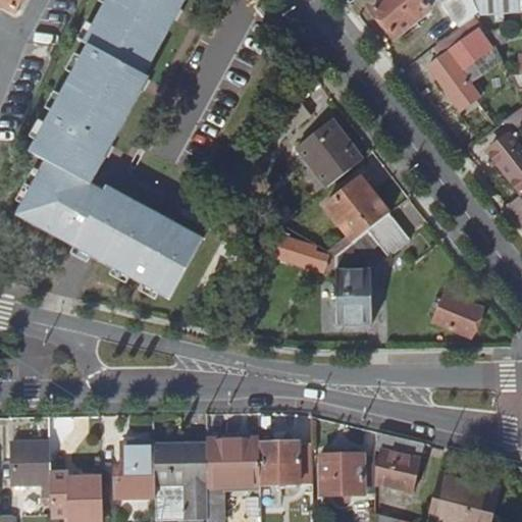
[(0,0),(0,1),(12,9),(10,11),(13,13),(15,10),(17,12),(19,9),(16,6),(19,0),(0,0)]
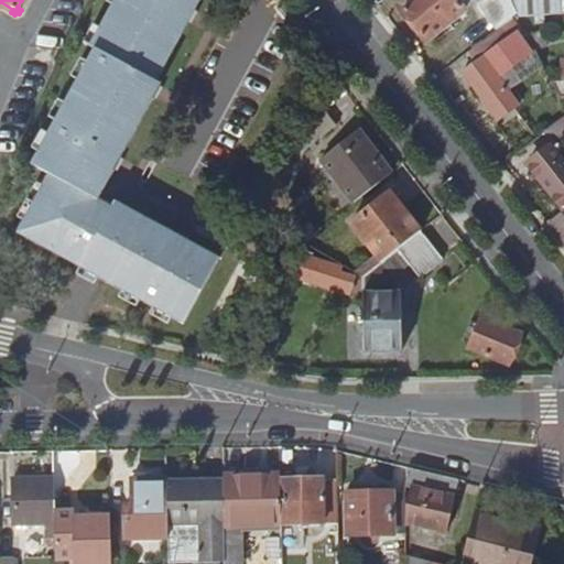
[(153,307),(170,315),(183,323),(217,259),(114,202),(110,205),(96,198),(160,84),(154,80),(197,0),(115,0),(115,1),(101,24),(93,41),(106,47),(96,64),(86,80),(74,104),(64,121),(57,133),(49,148),(36,170),(53,180),(36,208),(29,224),(23,235),(80,267),(97,277),(123,291),(142,301),(153,307)]
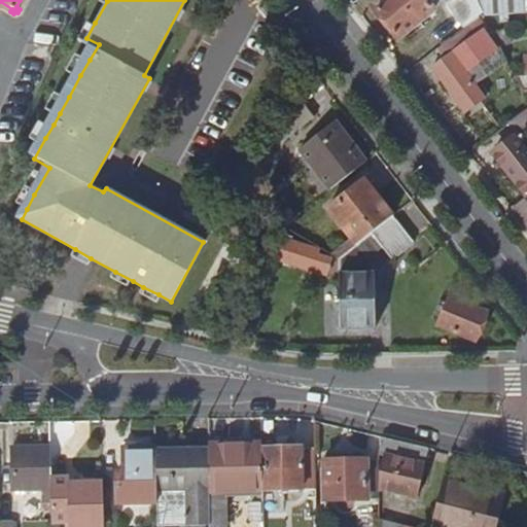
[(381,0),(374,6),(401,42),(423,26),(420,21),(434,10),(426,0),(381,0)]
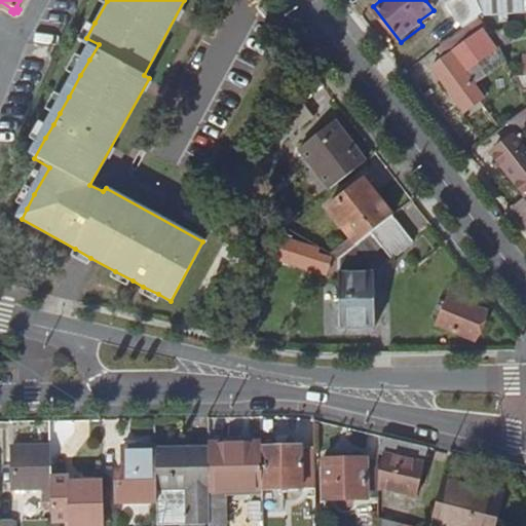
[(473,20),(482,12),(476,0),(451,0),(448,3),(463,28),(473,20)]
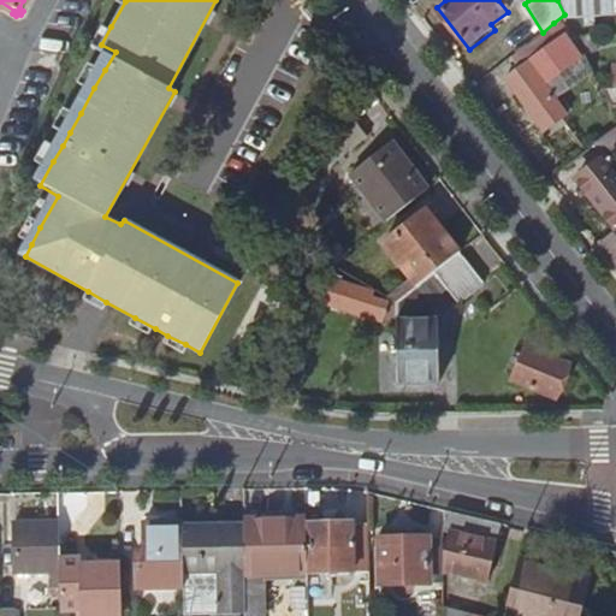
[(615,0),(557,0),(564,15),(567,18),(615,15),(615,0)]
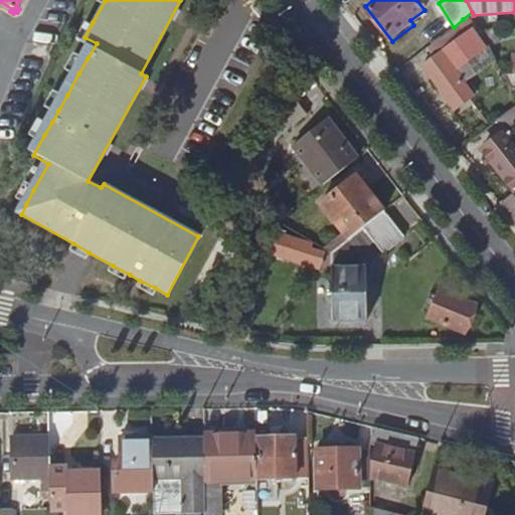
[(84,37),(93,22),(87,19),(79,35),(84,37)]
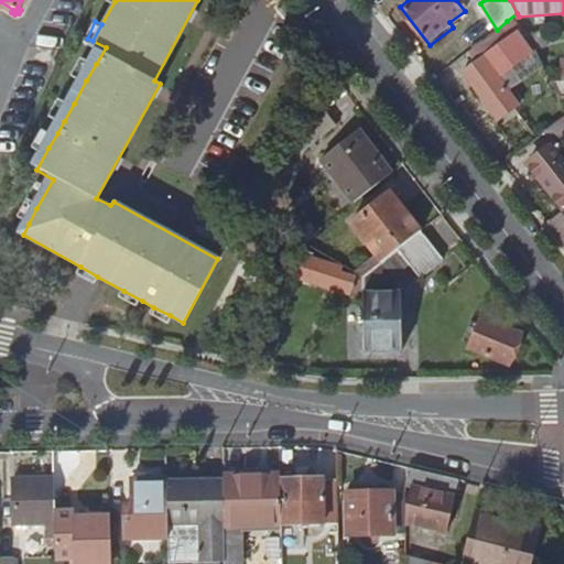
[(507,21),(497,30),(465,55),(473,65),(464,72),(499,120),(517,107),(497,78),(530,53),(507,21)]
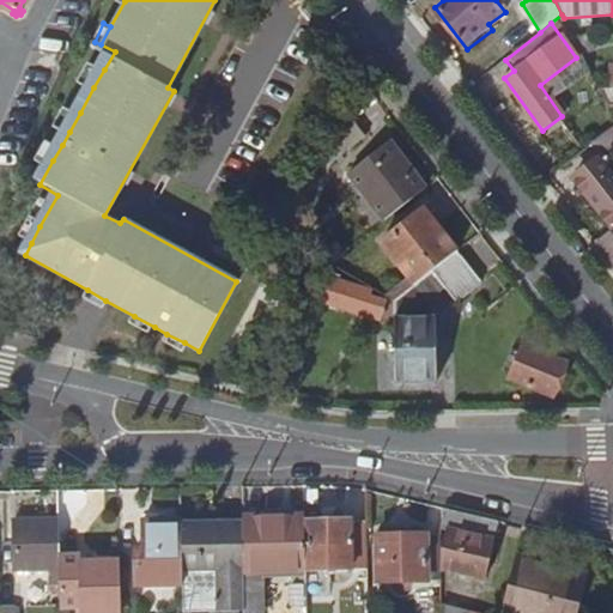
[(577,37),(584,54),(595,50),(589,34),(577,37)]
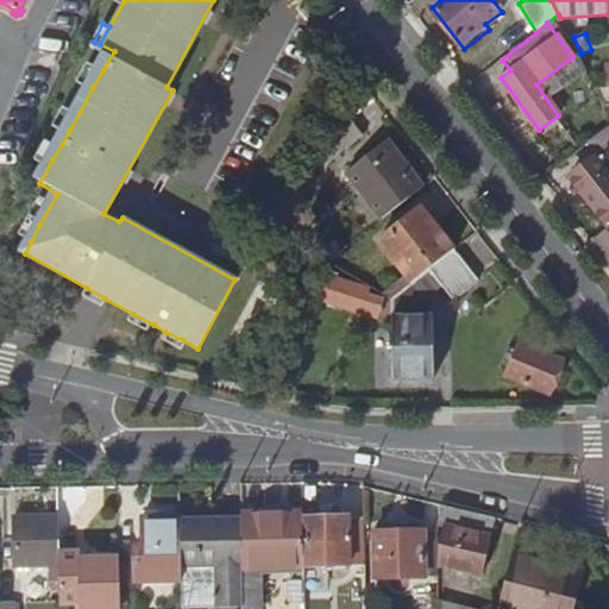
[(87,83),(93,87),(104,69),(96,66),(87,83)]
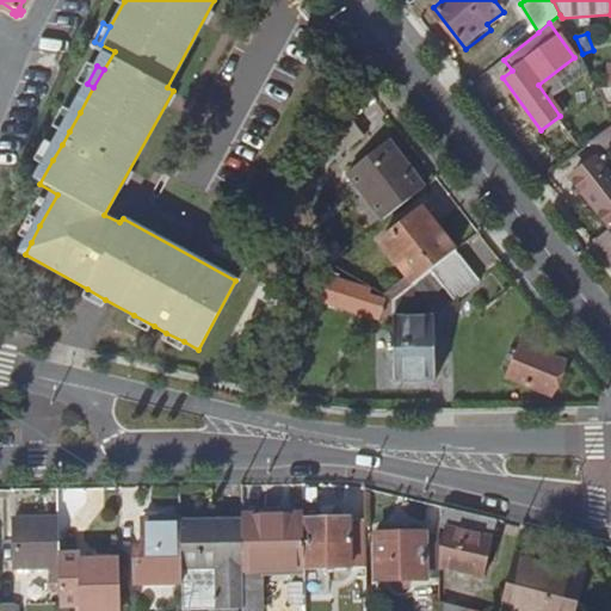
[(375,99),(365,87),(334,110),(345,123),(351,118),(375,99)]
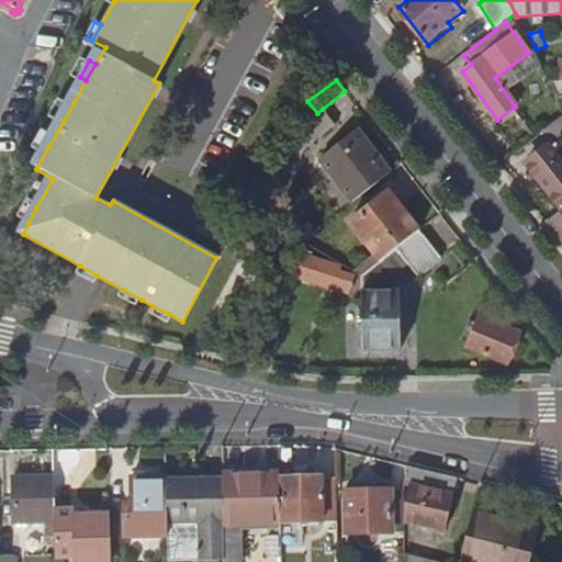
[(561,80),(561,81),(549,81),(559,102),(561,102),(561,80)]
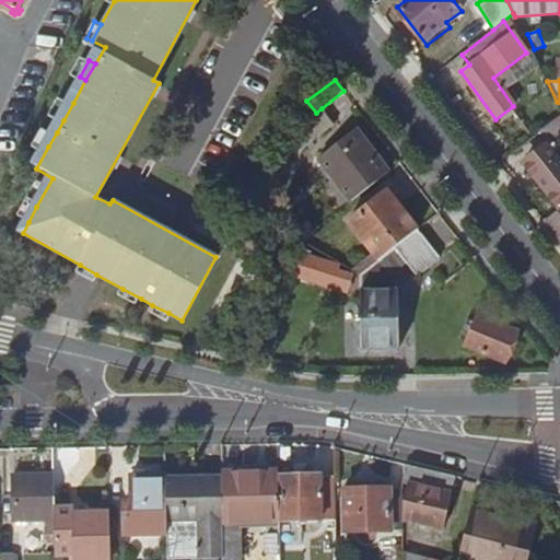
[(57,117),(63,120),(73,103),(67,100),(57,117)]
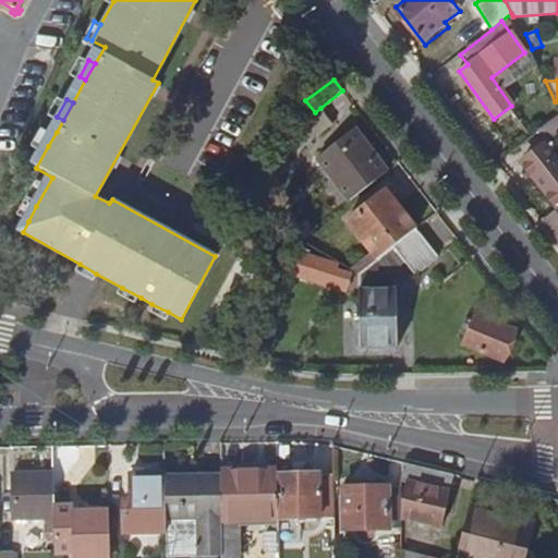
[(315,112),(314,113),(291,131),(305,146),(334,124),(320,108),(315,112)]
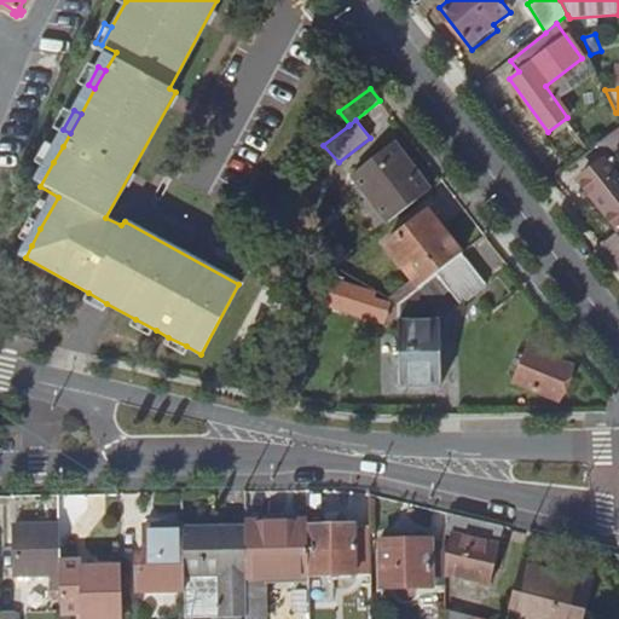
[(618,152),(618,127),(599,144),(611,160),(618,152)]
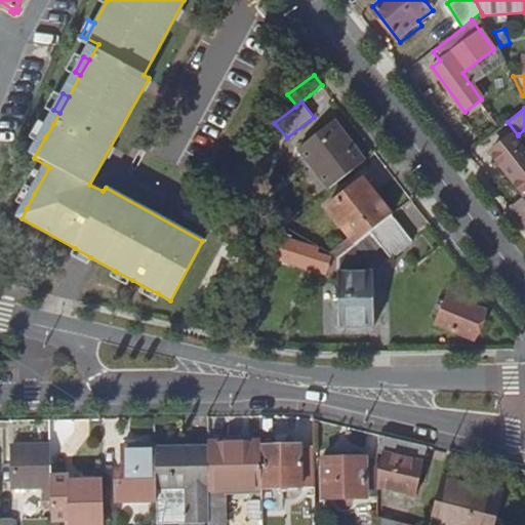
[(39,134),(45,137),(53,124),(47,121),(39,134)]
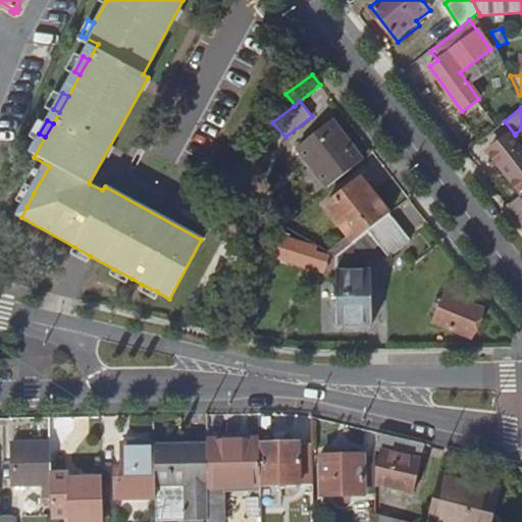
[(299,150),(328,188),(363,161),(331,122),(299,150)]
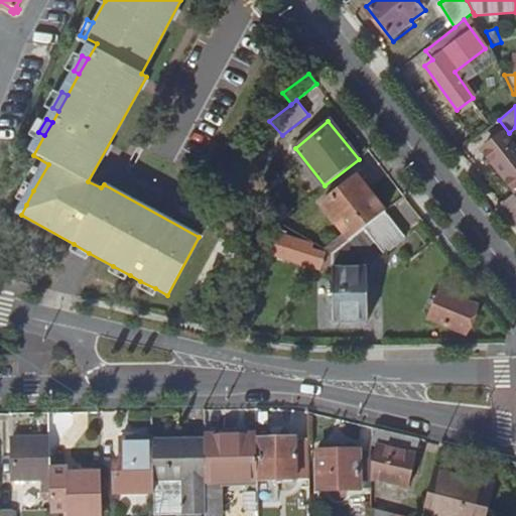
[(515,190),(515,148),(504,133),(483,149),(515,190)]
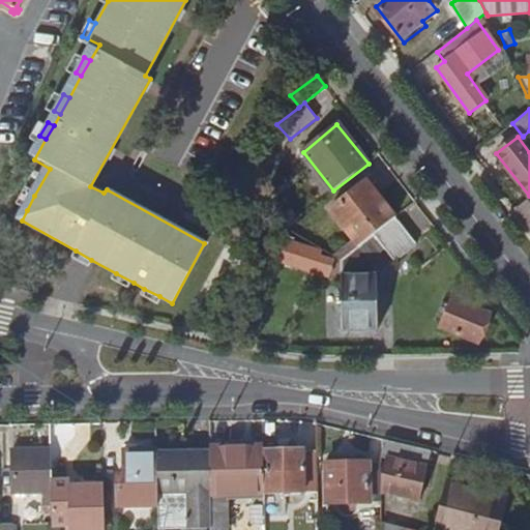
[(334,258),(342,261),(395,216),(367,180),(364,181),(360,176),(341,194),(344,198),(330,209),(354,240),(334,258)]
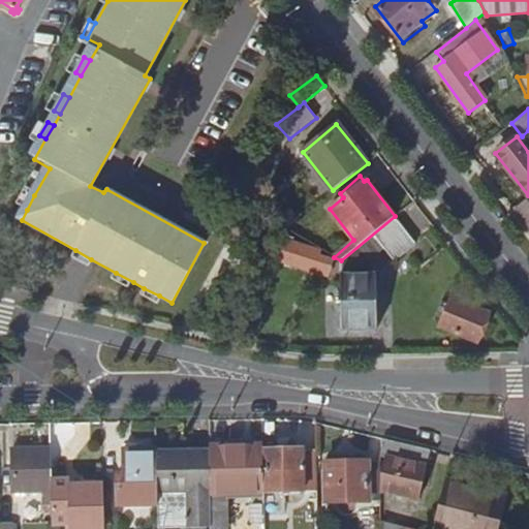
[(19,207),(27,210),(34,195),(27,192),(19,207)]
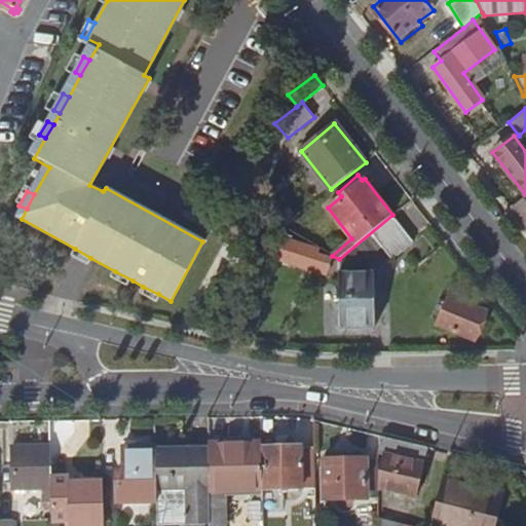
[(525,195),(510,208),(525,228),(525,195)]
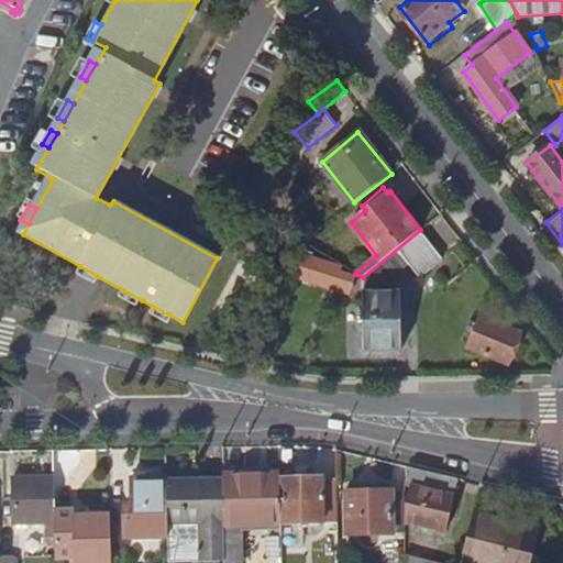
[(363,277),(363,353),(400,353),(401,294),(383,294),(383,284),(407,264),(419,278),(442,257),(420,230),(363,277)]
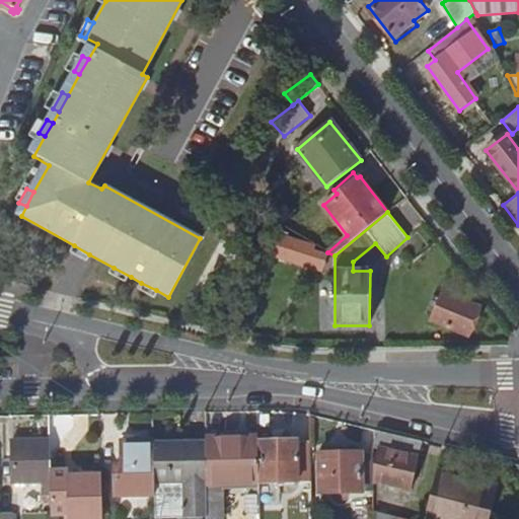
[(311,247),(312,243),(285,227),(281,238),(311,247)]
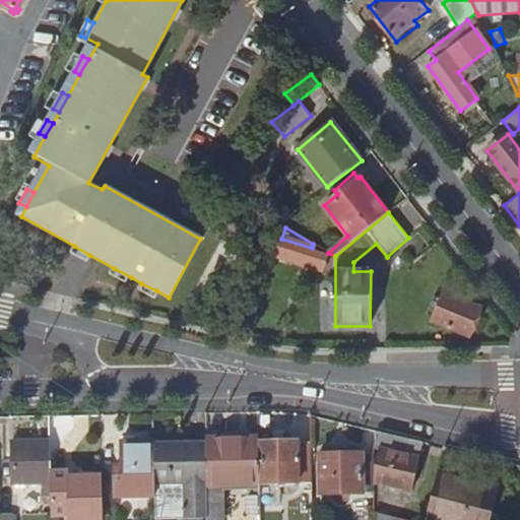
[(310,252),(312,248),(281,239),(276,258),(321,271),(325,257),(310,252)]
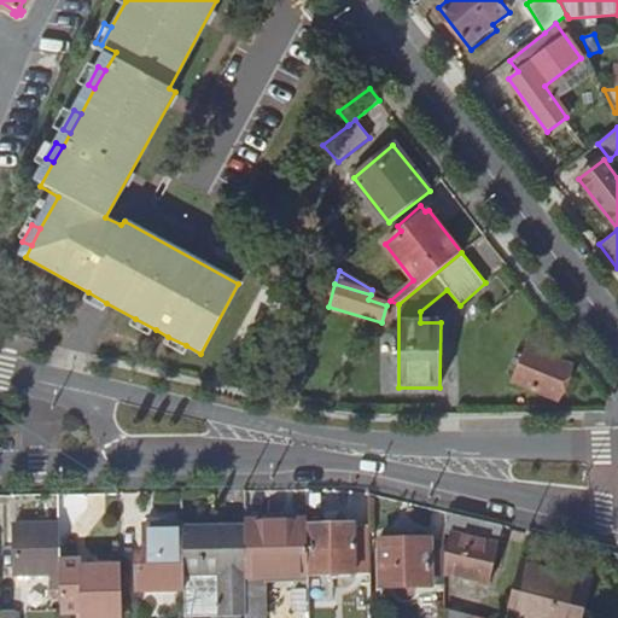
[(103,309),(106,303),(88,292),(83,299),(103,309)]
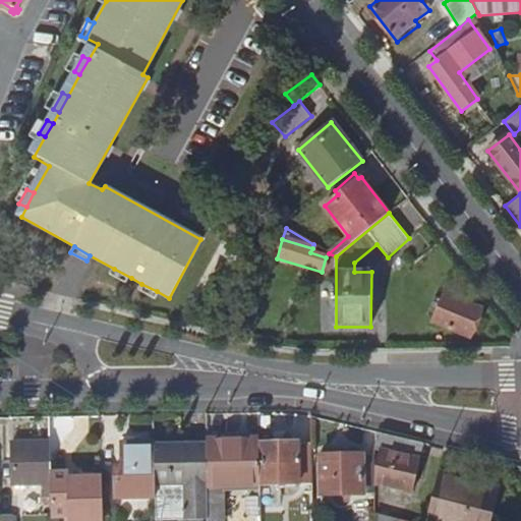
[(127,283),(131,278),(114,269),(111,274),(127,283)]
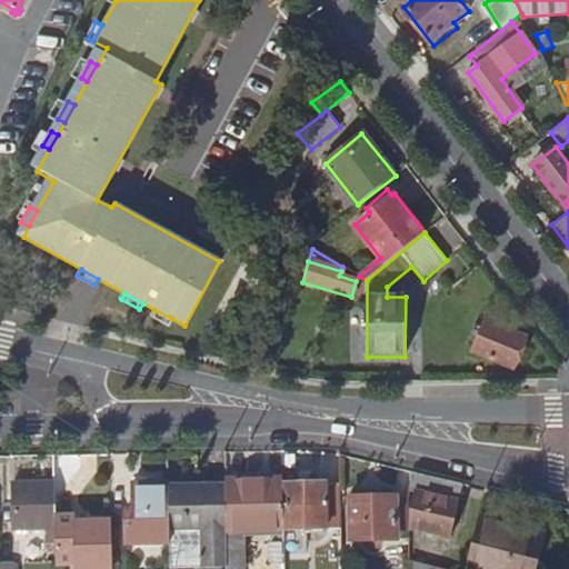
[(168,325),(171,318),(155,310),(151,315),(168,325)]
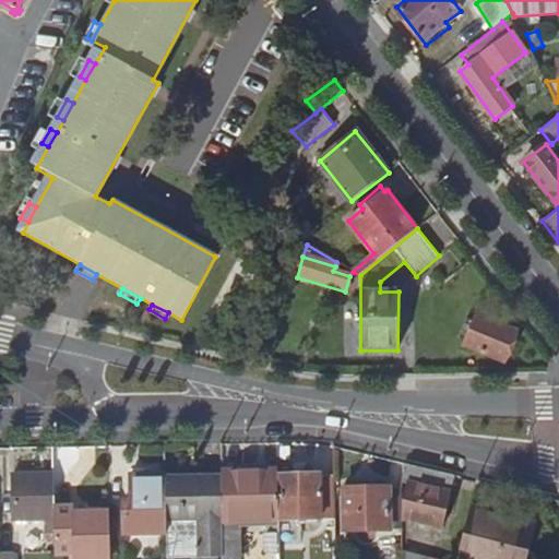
[(477,313),(465,344),(504,361),(516,331),(477,313)]
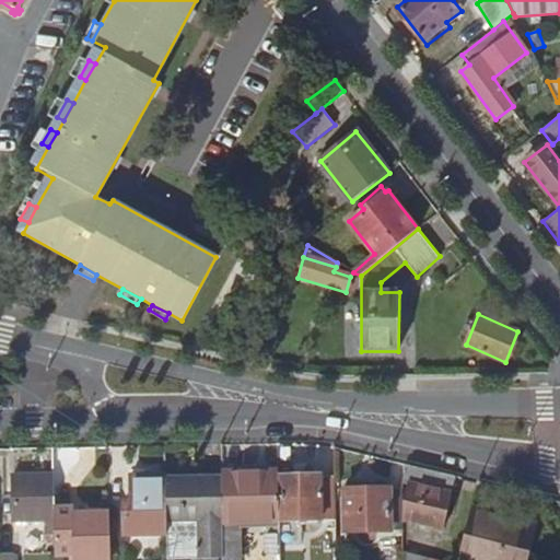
[(456,475),(408,463),(403,489),(404,521),(444,529),(456,475)]
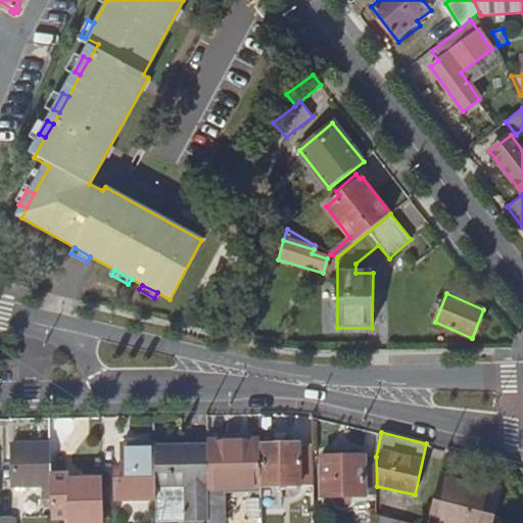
[(207,440),(207,447),(208,489),(262,488),(262,486),(262,444),(260,439),(207,440)]
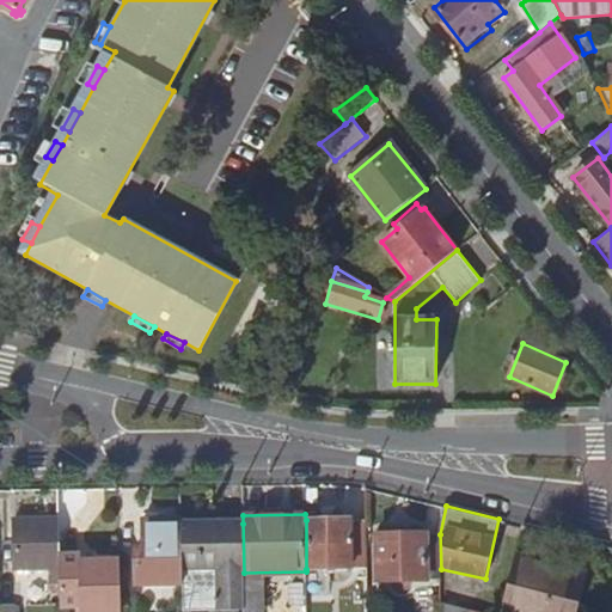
[(369,567),(368,519),(353,520),(354,568),(369,567)]
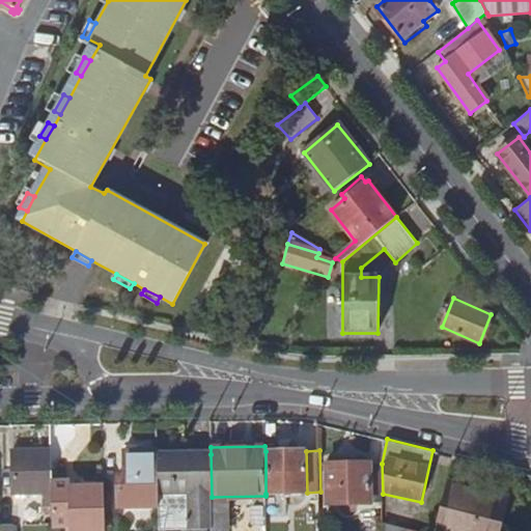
[(306,451),(266,451),(266,494),(290,493),(294,498),(302,497),(303,493),(307,493),(306,451)]
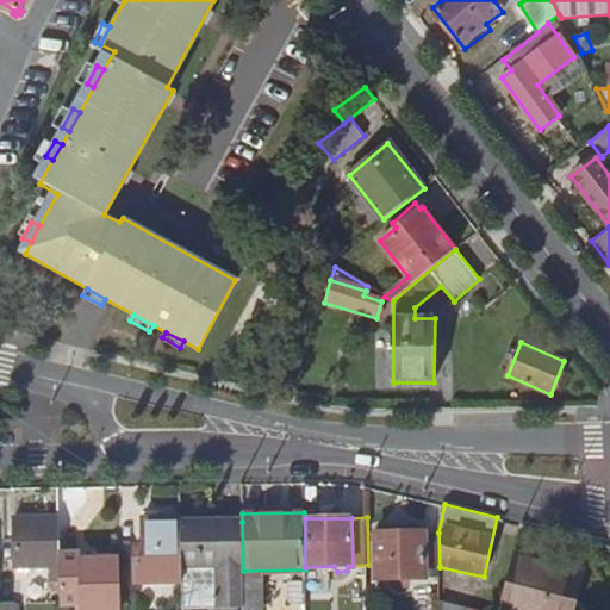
[(60,555),(58,520),(14,521),(16,568),(20,568),(20,576),(31,574),(31,567),(49,568),(50,592),(60,592),(60,555)]
